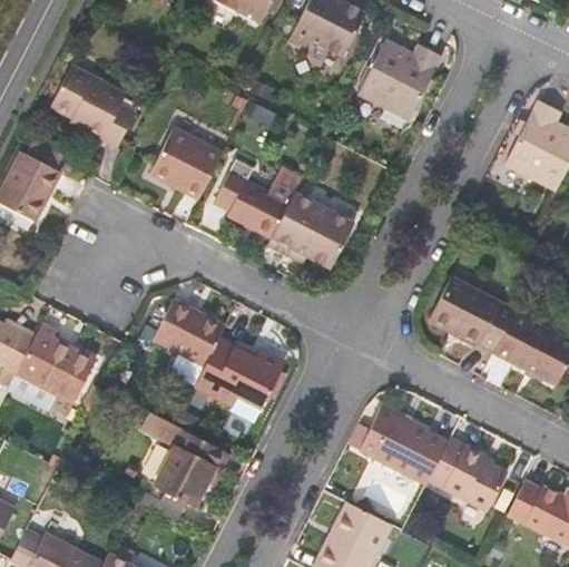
[(215,0),(261,23),(272,0),(215,0)]
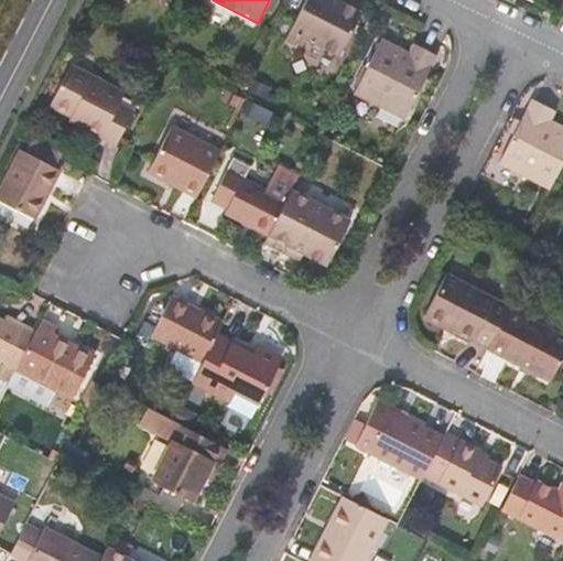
[(305,0),(291,28),(306,35),(340,52),(363,9),(344,0),(305,0)]
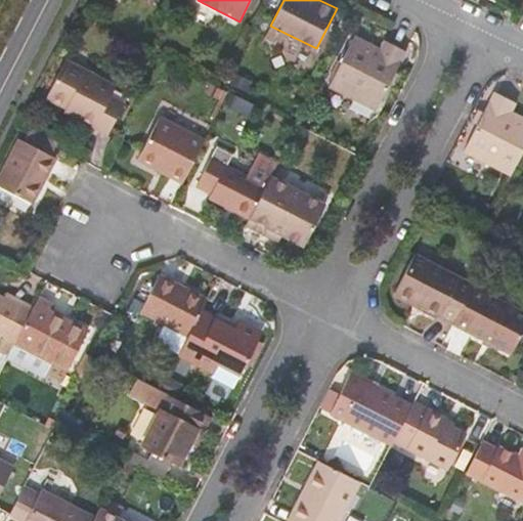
[(270,26),(267,33),(281,39),(285,33),(270,26)]
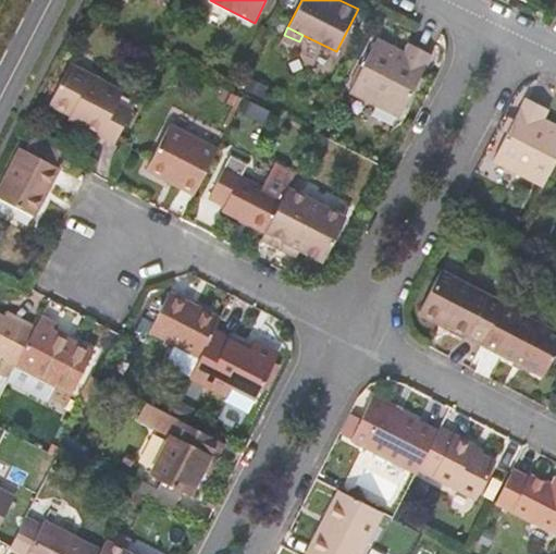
[(431,53),(410,42),(406,51),(378,37),(350,91),(400,117),(415,88),(420,76),(431,53)]
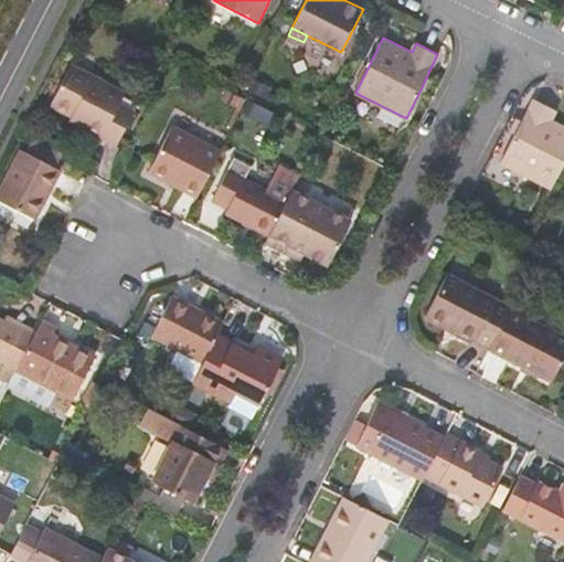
[(126,92),(72,64),(52,104),(73,115),(86,122),(84,127),(118,144),(134,110),(120,104),(126,92)]
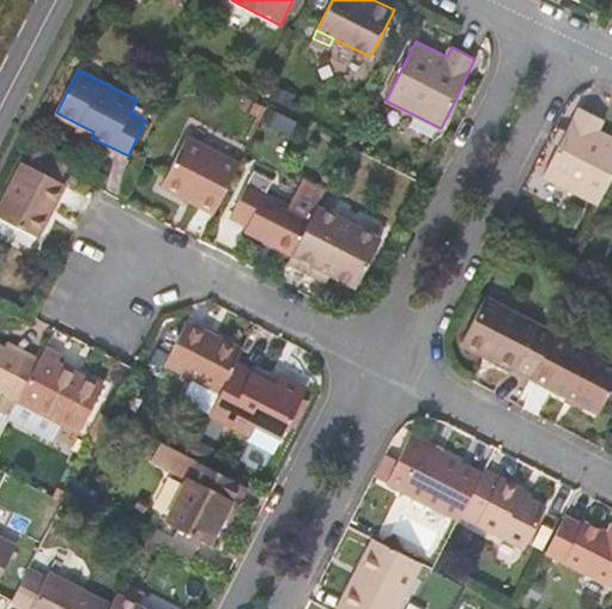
[(462,84),(456,97),(464,101),(470,89),(462,84)]
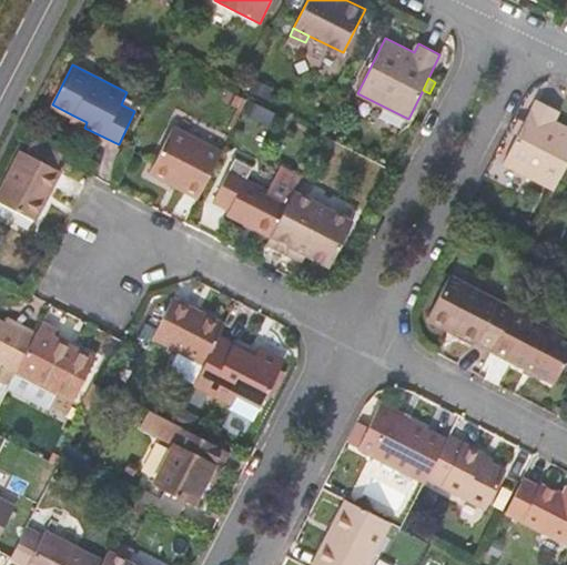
[(525,120),(519,132),(505,160),(555,187),(566,163),(566,124),(554,118),(559,109),(537,98),(525,120)]
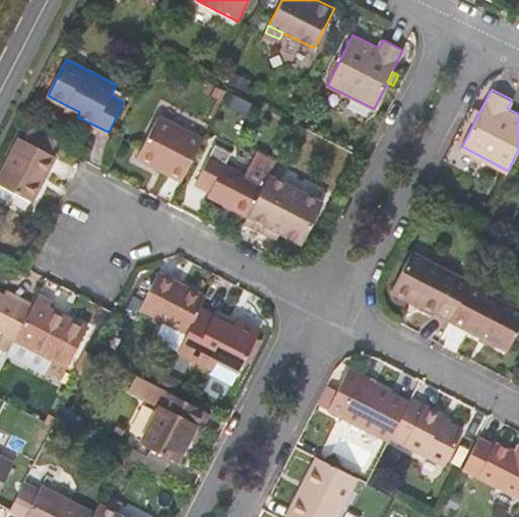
[(77,117),(79,112),(67,106),(65,110),(77,117)]
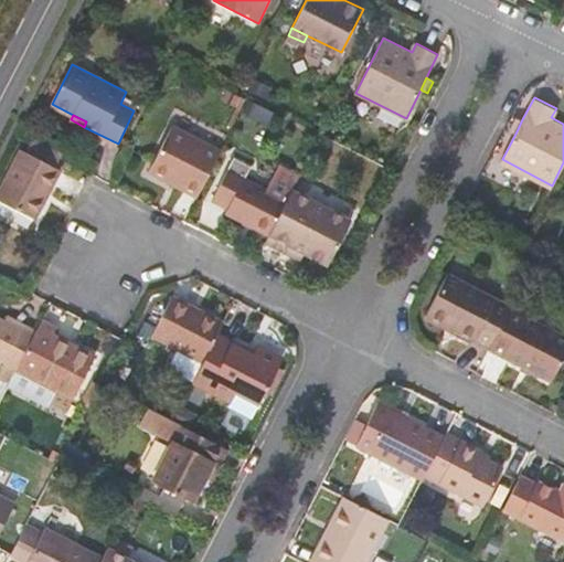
[(517,117),(510,128),(517,131),(522,119),(517,117)]
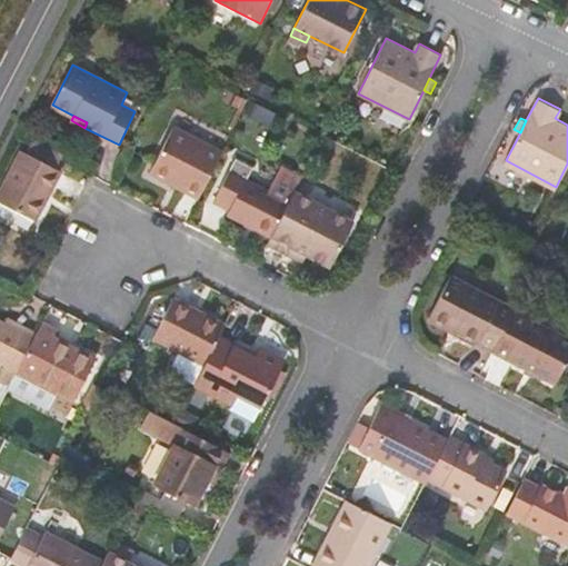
[(172,125),(147,174),(197,199),(222,151),(172,125)]
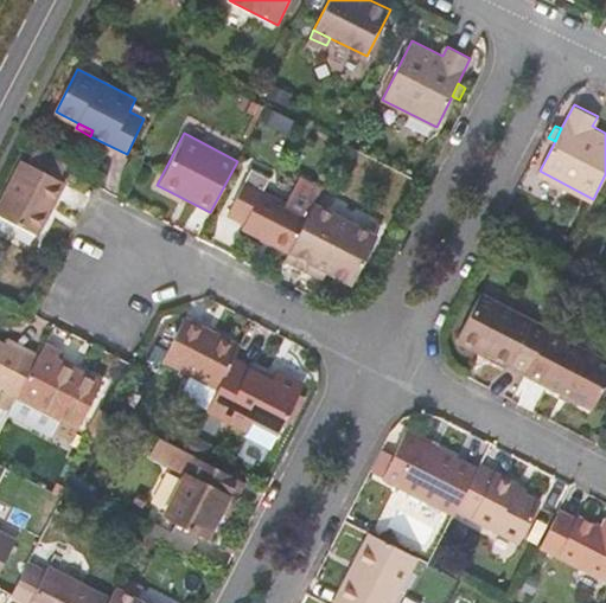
[(30,166),(61,181),(69,164),(39,148),(30,166)]
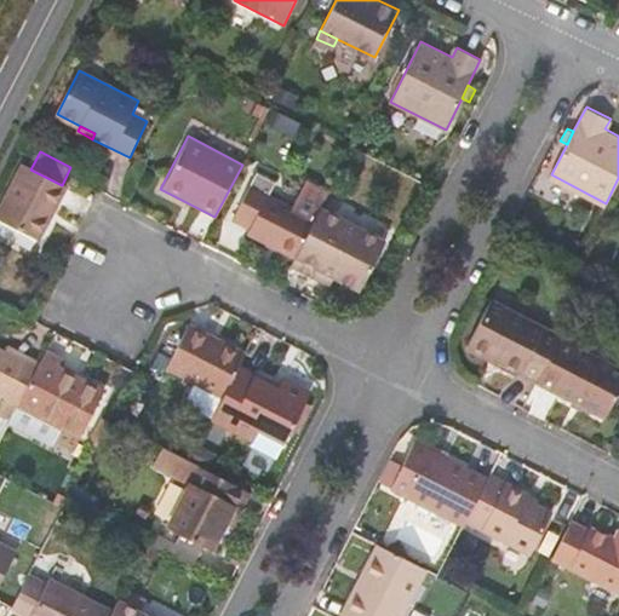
[(23,166),(0,211),(0,220),(39,241),(67,188),(62,185),(30,170),(23,166)]
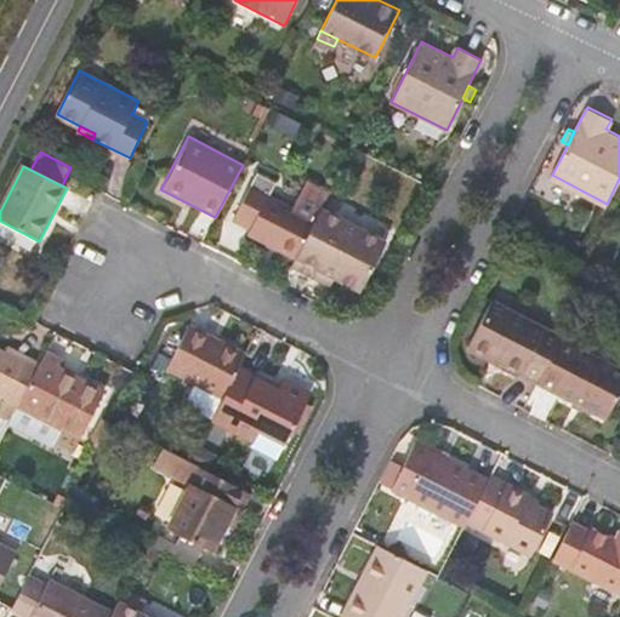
[(320,207),(328,194),(306,183),(293,209),(249,187),(233,216),(250,224),(246,233),(295,257),(320,207)]
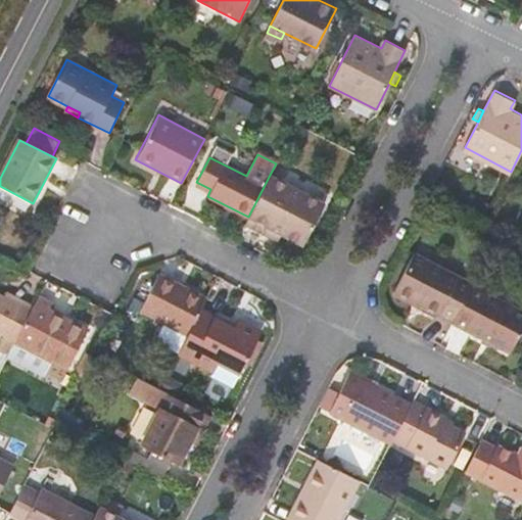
[(268,235),(272,227),(281,232),(303,244),(325,203),(270,175),(248,217),(244,224),(268,235)]
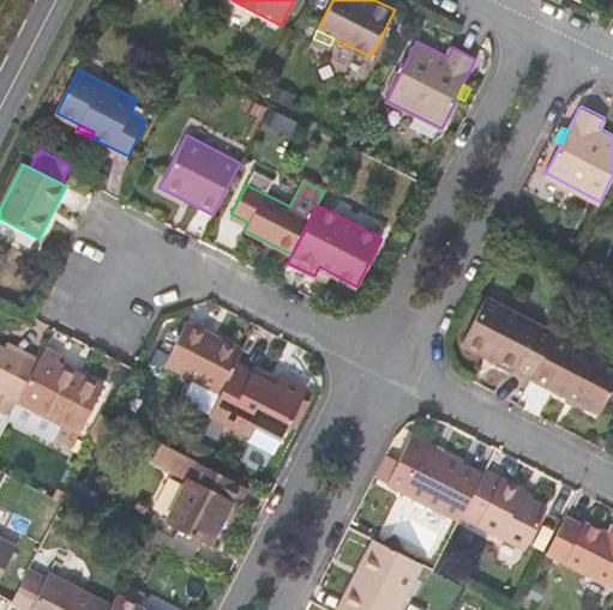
[(330,272),(319,266),(314,276),(325,282),(330,272)]
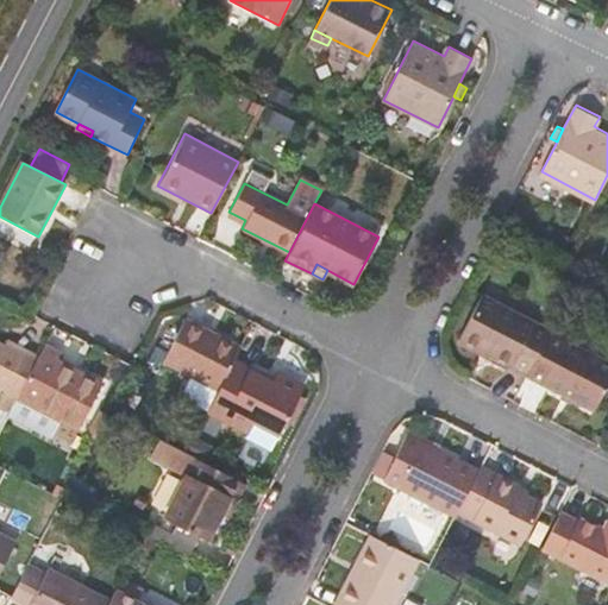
[(462,332),(494,347),(491,353),(528,372),(551,327),(483,292),(462,332)]
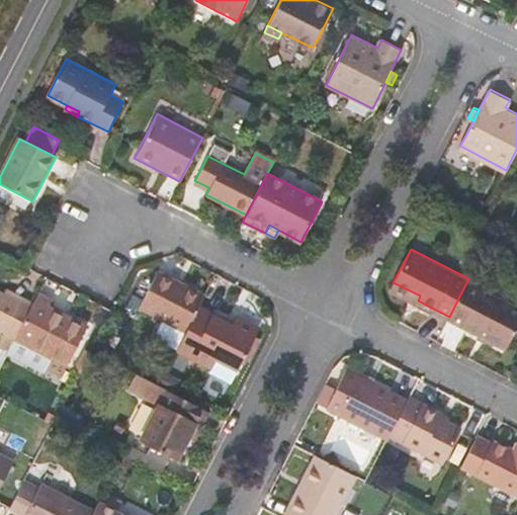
[(199,307),(205,294),(158,270),(140,306),(164,320),(156,334),(159,339),(177,349),(199,307)]
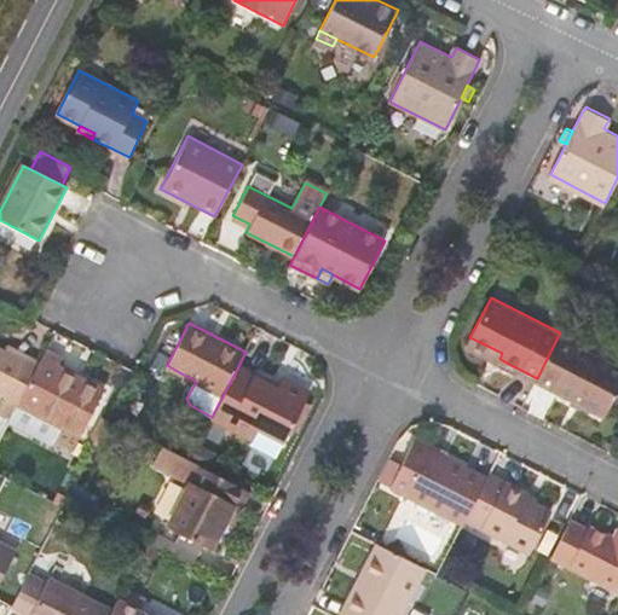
[(605,413),(617,388),(617,358),(561,330),(560,332),(537,378),(605,413)]
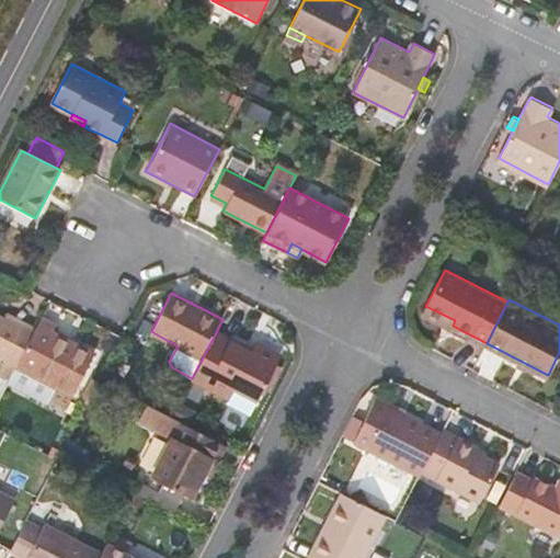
[(450,328),(453,326),(455,320),(425,306),(421,314),(450,328)]
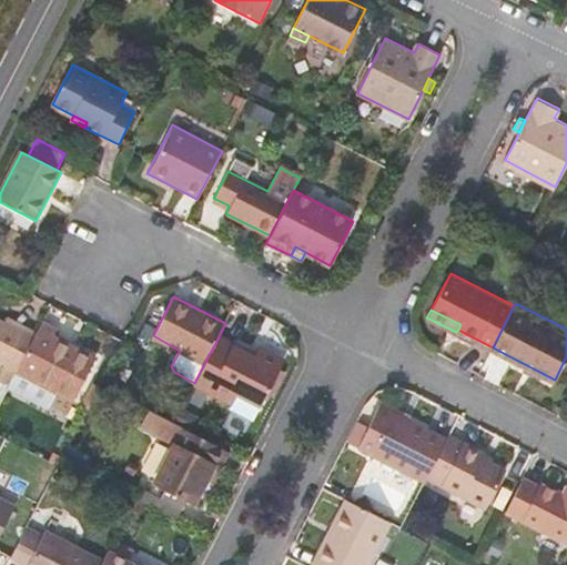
[(0,323),(0,364),(16,373),(34,336),(6,321),(2,325),(0,323)]
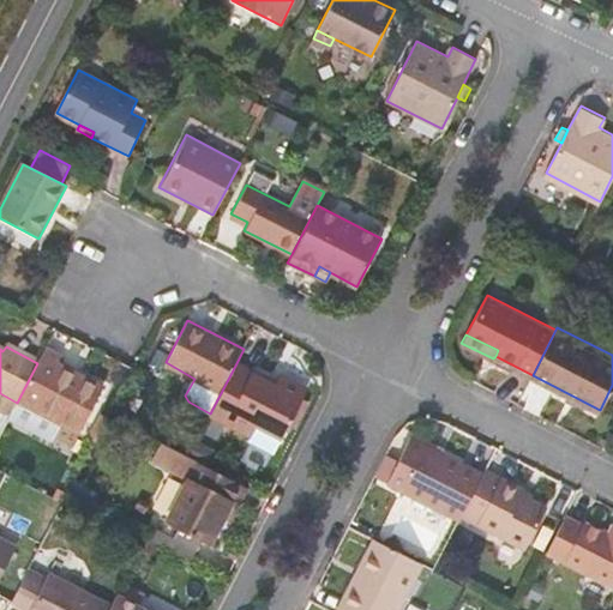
[(59,366),(62,356),(46,346),(37,363),(17,403),(80,435),(103,388),(59,366)]
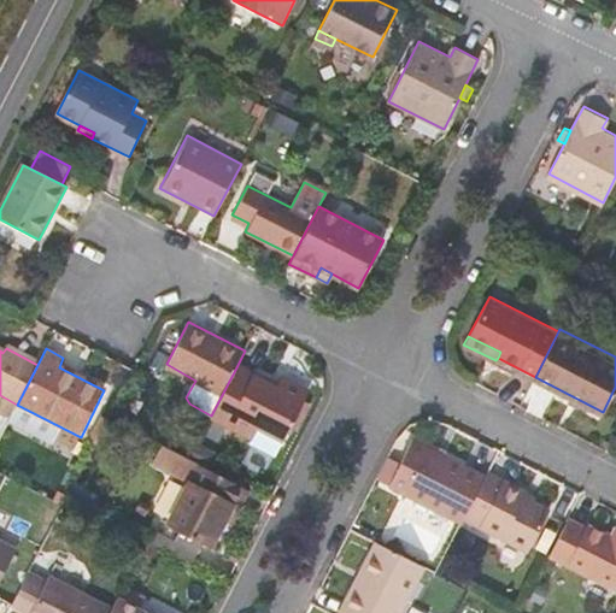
[(238,365),(211,416),(253,436),(258,425),(283,438),(309,389),(283,376),(279,387),(238,365)]
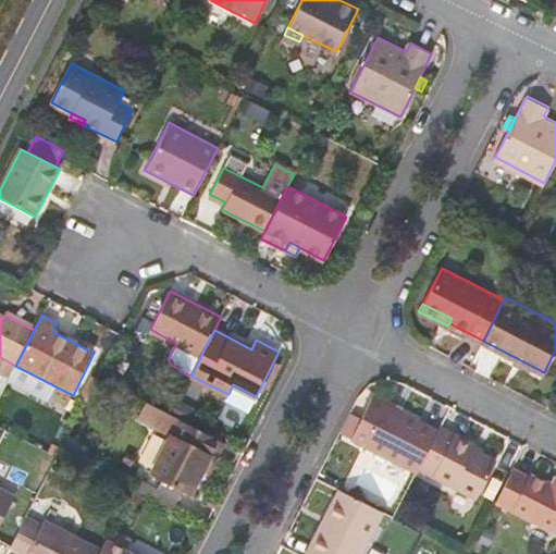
[(419,466),(437,429),(372,395),(350,439),(416,472),(419,466)]
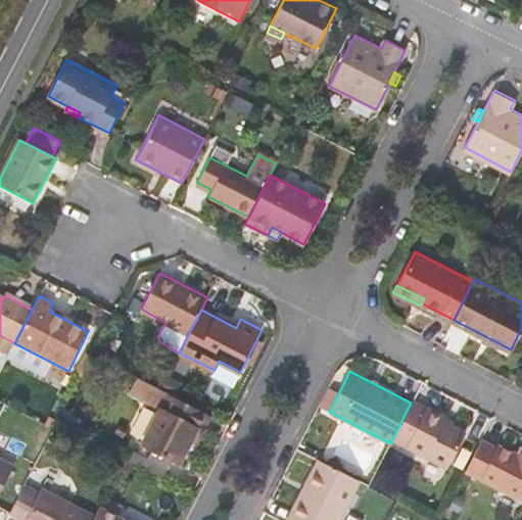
[(153,453),(172,461),(179,465),(197,429),(203,431),(210,418),(137,379),(130,393),(156,408),(158,406),(160,407),(140,446),(153,453)]
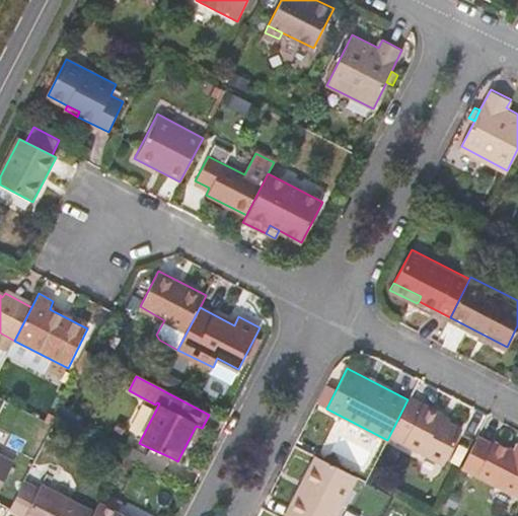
[(428,409),(430,404),(411,394),(408,399),(390,434),(431,454),(448,420),(428,409)]
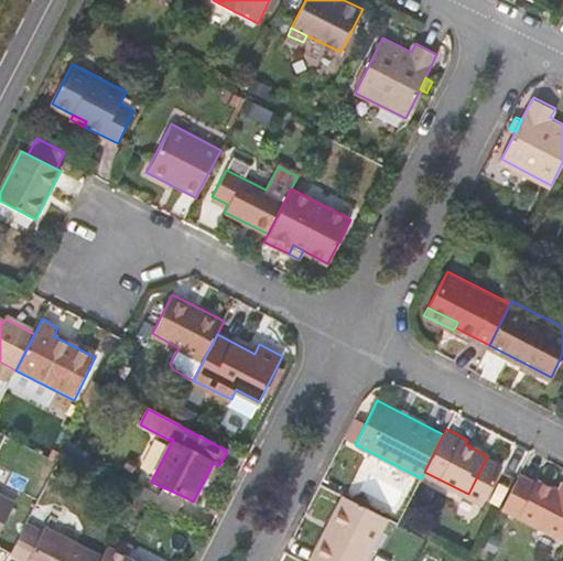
[(520,474),(502,509),(562,539),(562,485),(560,489),(539,479),(537,483),(520,474)]
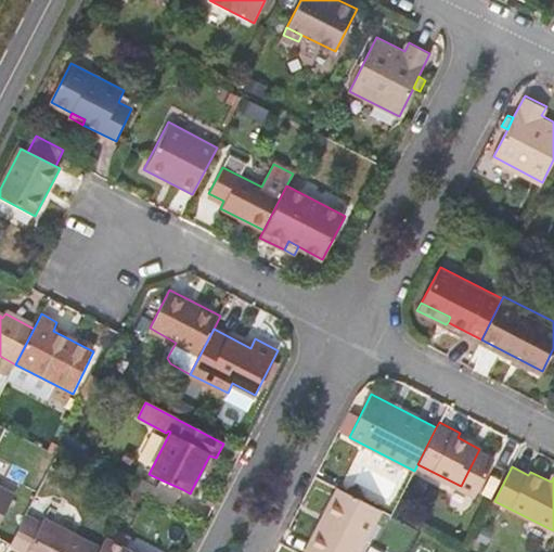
[(134,487),(153,498),(157,489),(138,479),(134,487)]
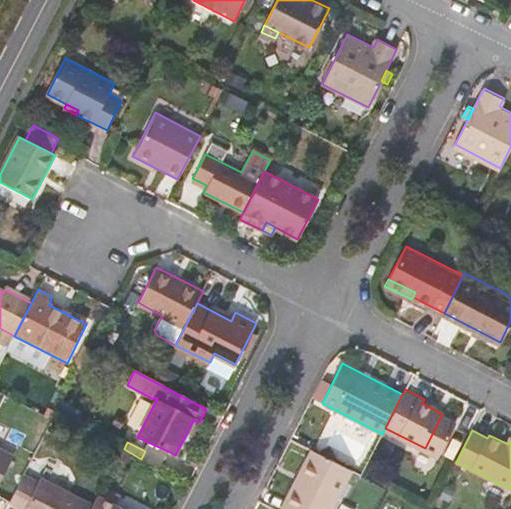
[(150,443),(145,451),(141,459),(159,468),(168,451),(150,443)]
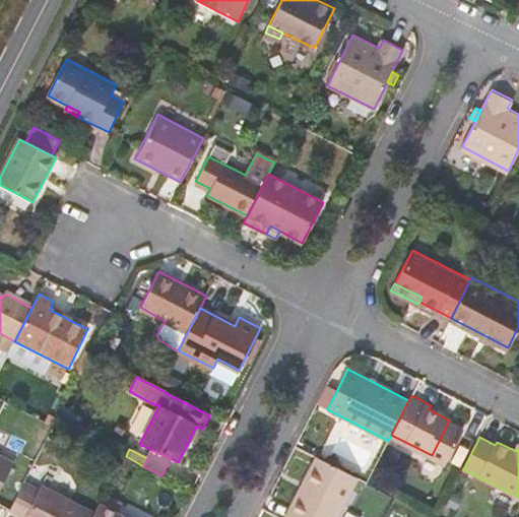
[(0,488),(14,461),(0,453),(0,488)]
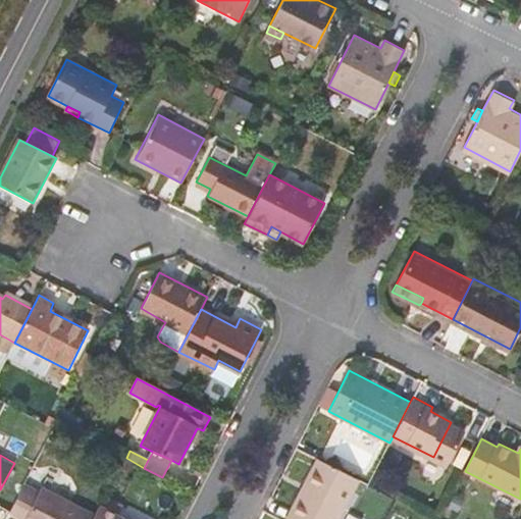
[(339,518),(359,481),(318,460),(287,518),(339,518)]
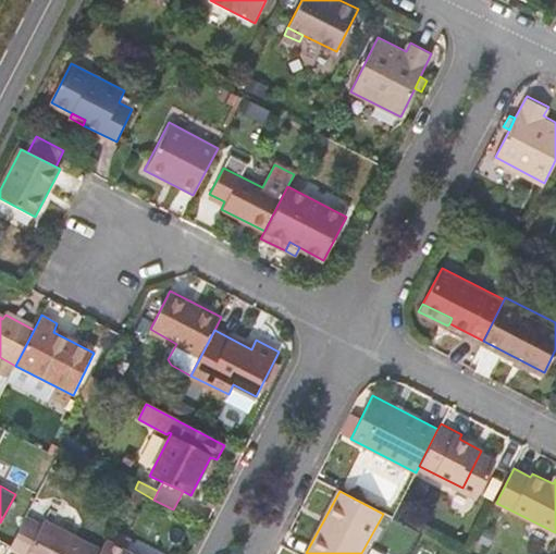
[(27,553),(25,553),(97,553),(100,549),(44,519),(41,524),(26,515),(11,544),(27,553)]
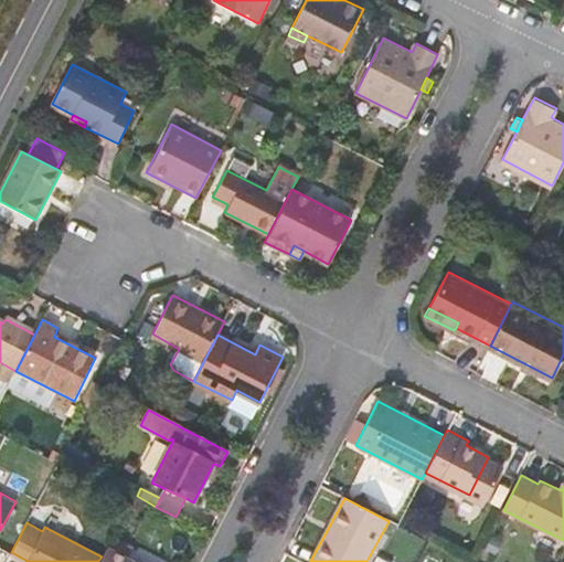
[(135,561),(106,547),(102,557),(98,561),(135,561)]
